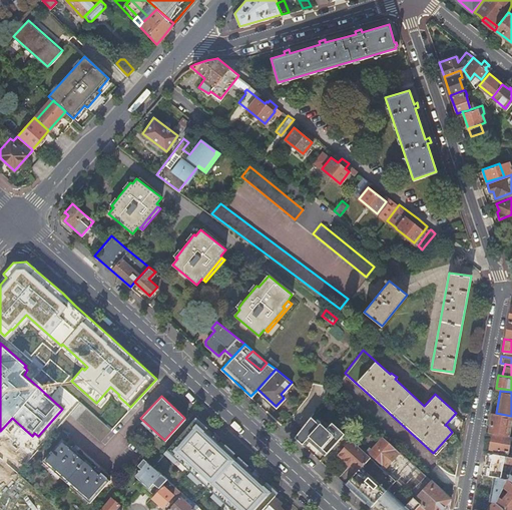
[(78,401),(69,412),(100,439),(110,429),(78,401)]
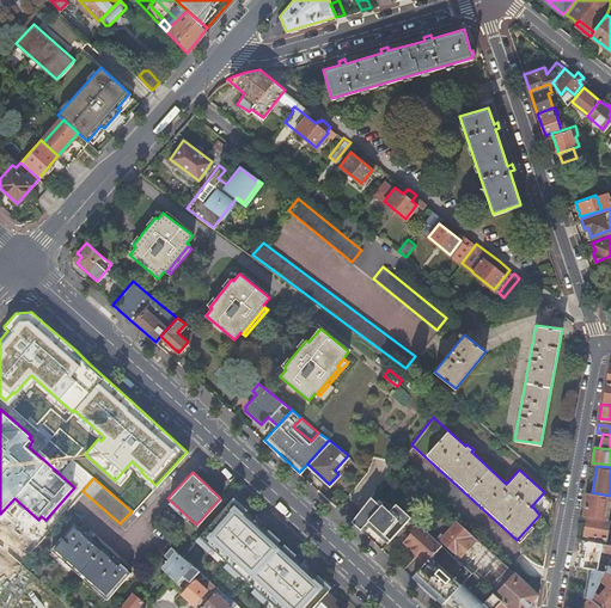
[(587,491),(582,515),(586,516),(605,520),(610,496),(592,492),(587,491)]
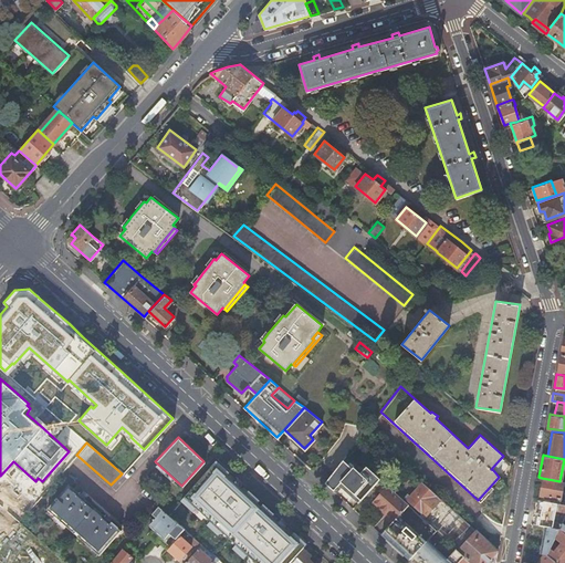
[(503,460),(501,458),(491,469),(493,470),(503,460)]
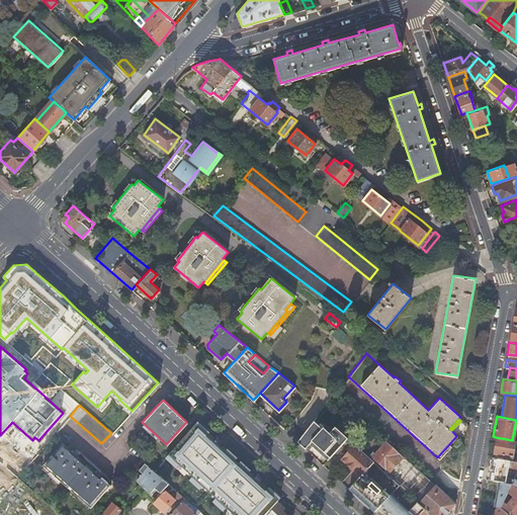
[(277,499),(194,422),(168,452),(236,514),(262,514),(264,513),(276,500),(277,499)]
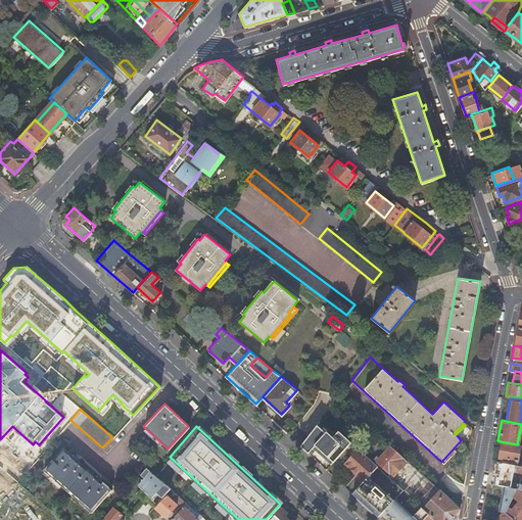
[(333,461),(345,447),(326,430),(314,443),(333,461)]
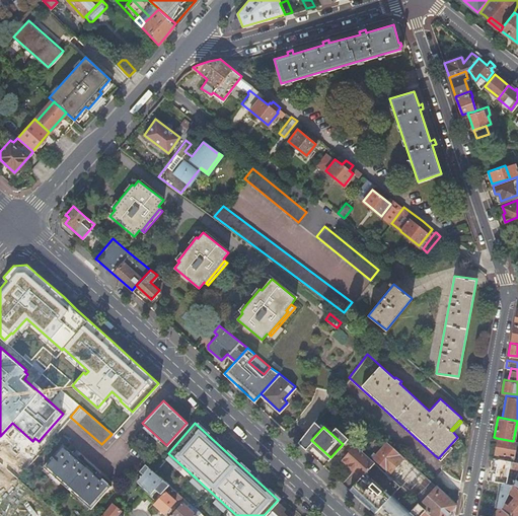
[(497,438),(494,457),(497,458),(512,460),(515,441),(513,441),(497,438)]
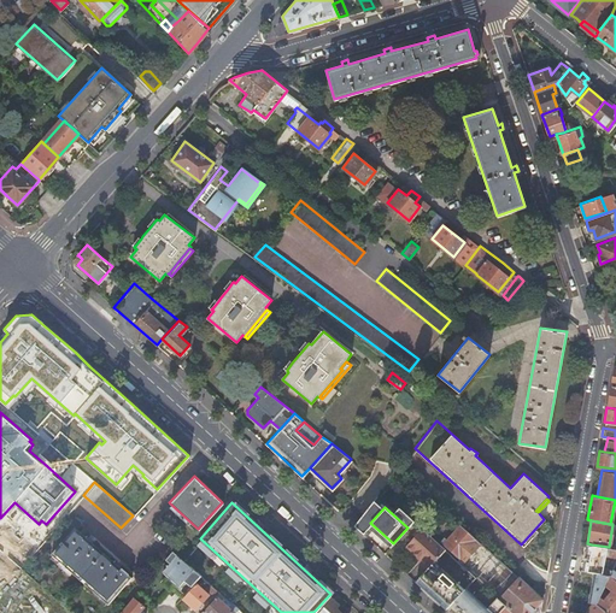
[(369,525),(391,546),(393,543),(370,523),(369,525)]
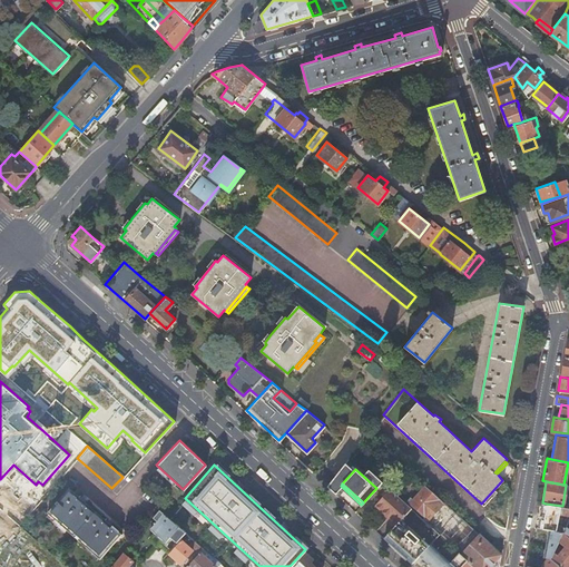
[(468,559),(476,566),(498,566),(501,553),(425,484),(409,501),(423,515),(421,516),(440,534),(457,549),(468,559)]
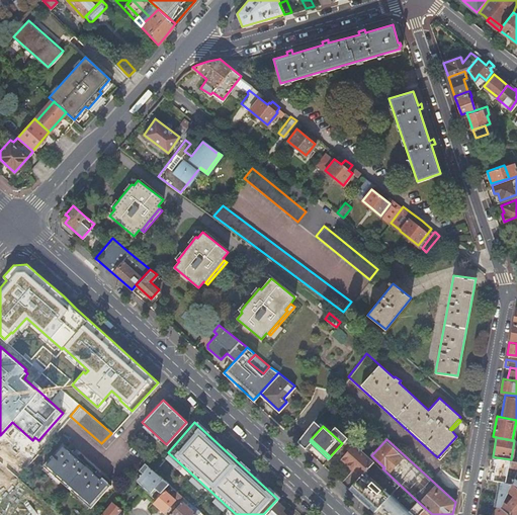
[(109,484),(61,441),(41,464),(89,507),(109,484)]
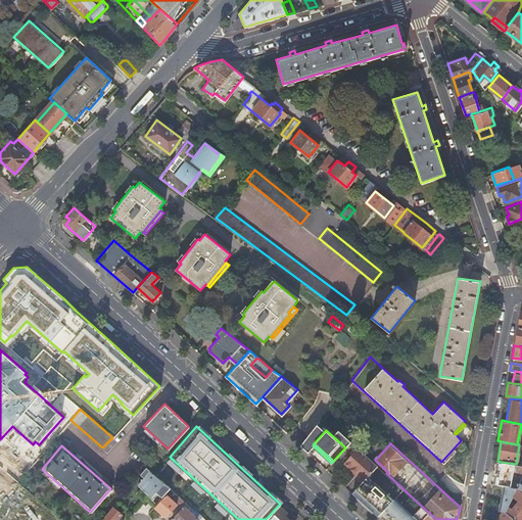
[(367,475),(377,465),(358,446),(342,464),(353,474),(362,481),(367,475)]
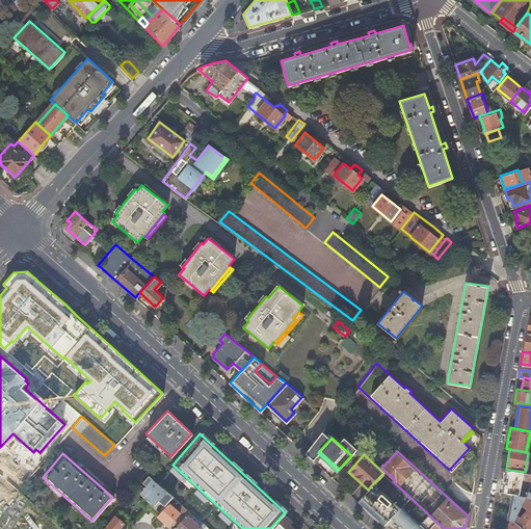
[(459,458),(449,470),(451,472),(461,460),(459,458)]
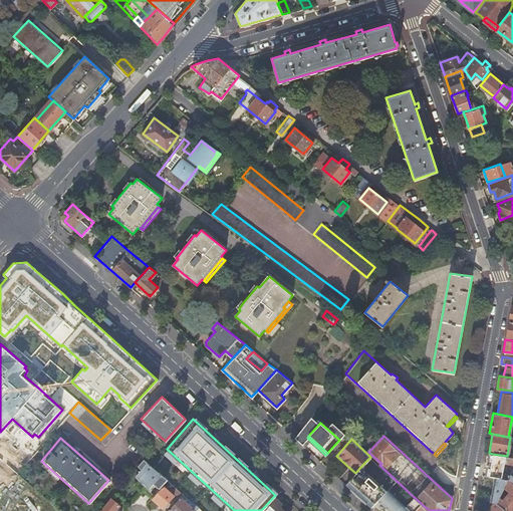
[(494,477),(508,480),(510,475),(503,473),(505,462),(512,463),(512,457),(507,456),(492,454),(488,476),(494,477)]
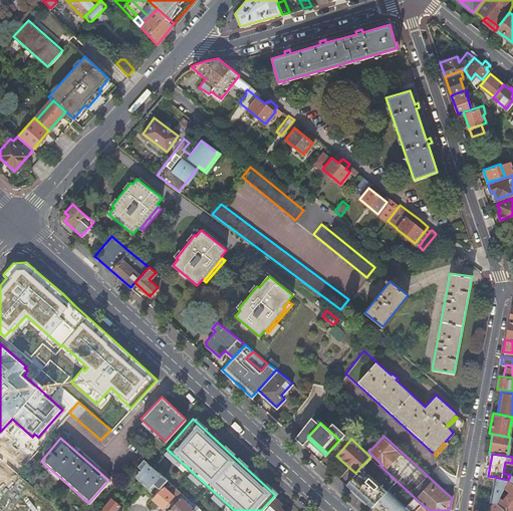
[(389,489),(397,481),(379,465),(370,457),(360,467),(366,472),(368,470),(389,489)]
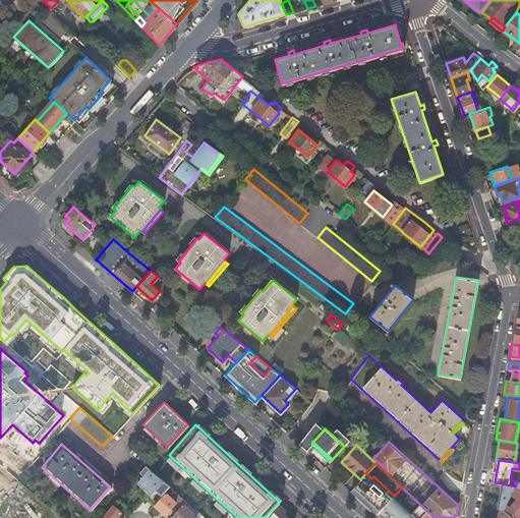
[(149,468),(136,481),(151,495),(155,490),(161,495),(169,485),(154,472),(149,468)]
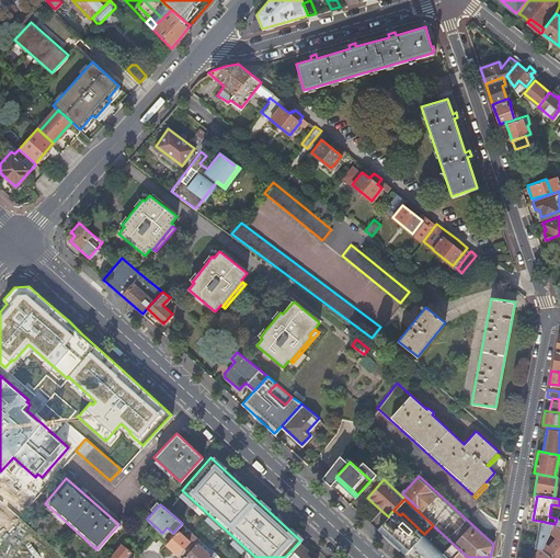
[(388,516),(379,509),(378,511),(386,519),(388,516)]
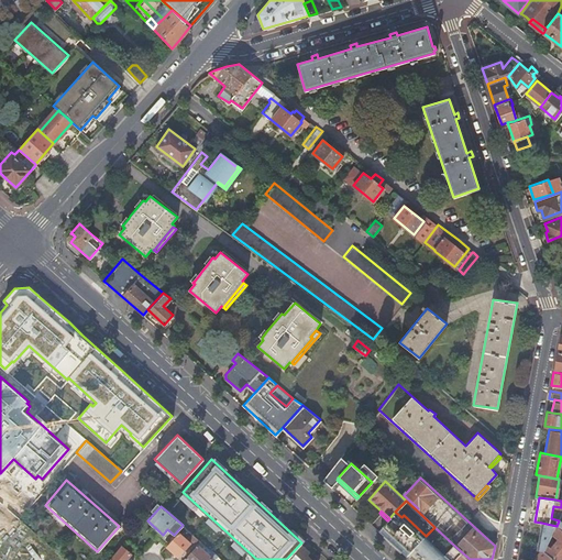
[(423,538),(426,536),(404,515),(401,517),(423,538)]
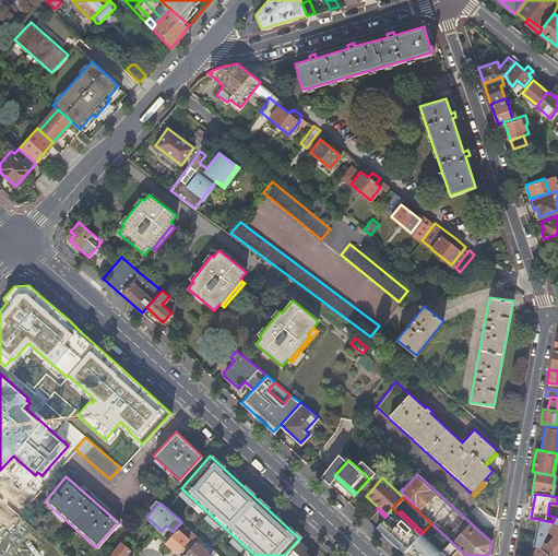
[(537,519),(533,546),(537,546),(542,547),(544,541),(548,531),(553,522),(537,519)]
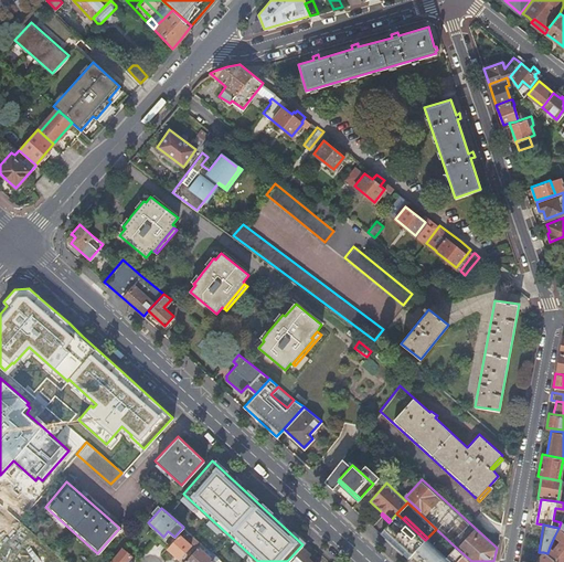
[(550,547),(547,553),(557,561),(563,561),(563,531),(559,528),(554,537),(560,541),(553,550),(550,547)]
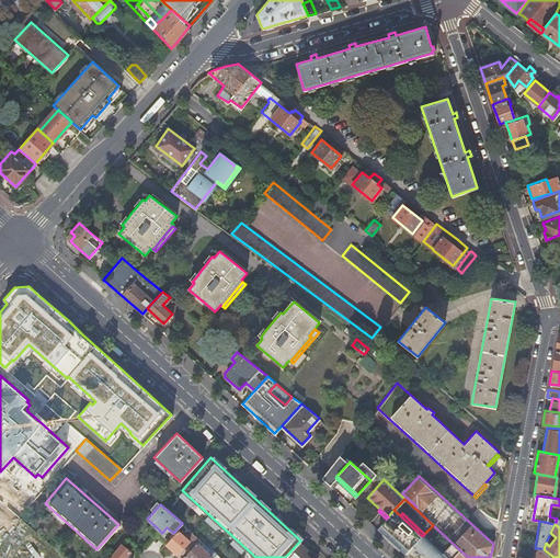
[(189,539),(178,531),(166,544),(176,554),(189,539)]
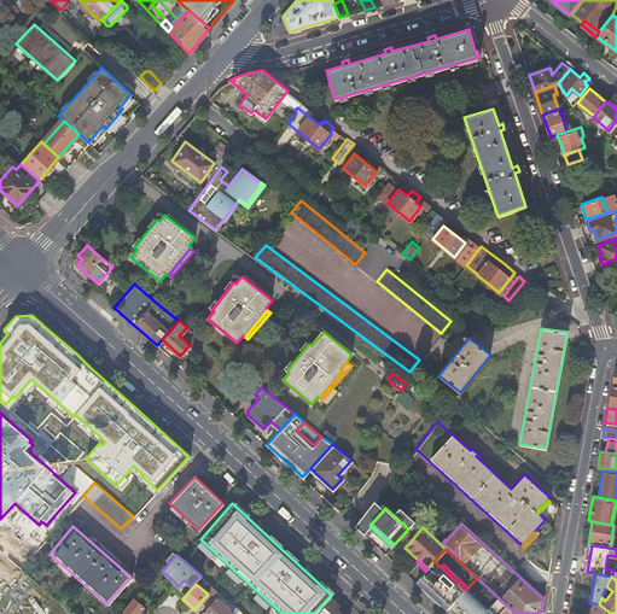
[(469,613),(499,613),(507,606),(495,595),(484,606),(472,595),(461,607),(469,613)]
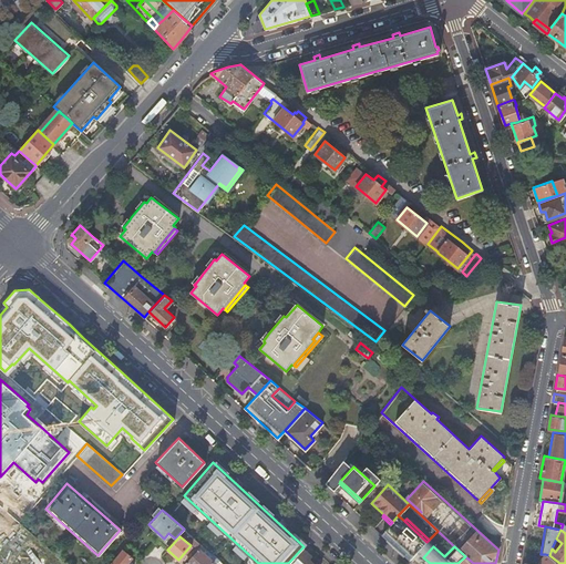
[(198,547),(185,561),(188,563),(209,563),(213,560),(198,547)]
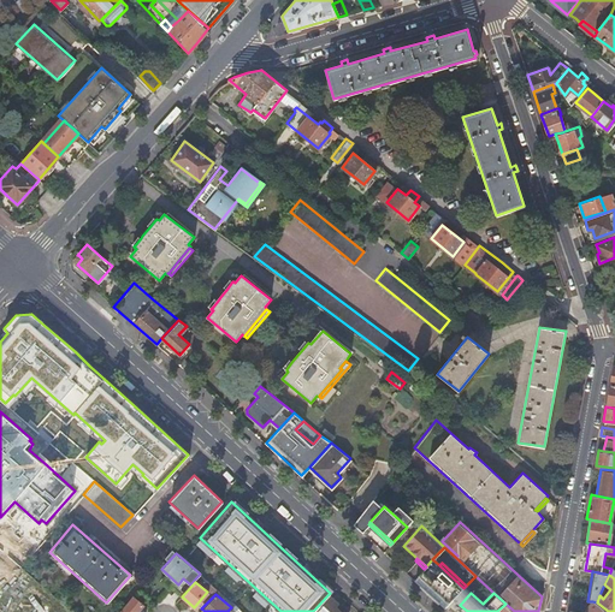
[(329,594),(314,610),(315,611),(342,611),(339,610),(343,607),(329,594)]
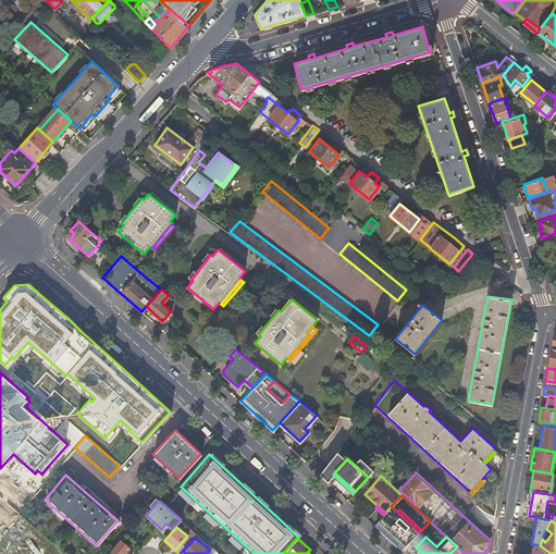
[(119,539),(107,553),(108,553),(123,553),(128,546),(119,539)]
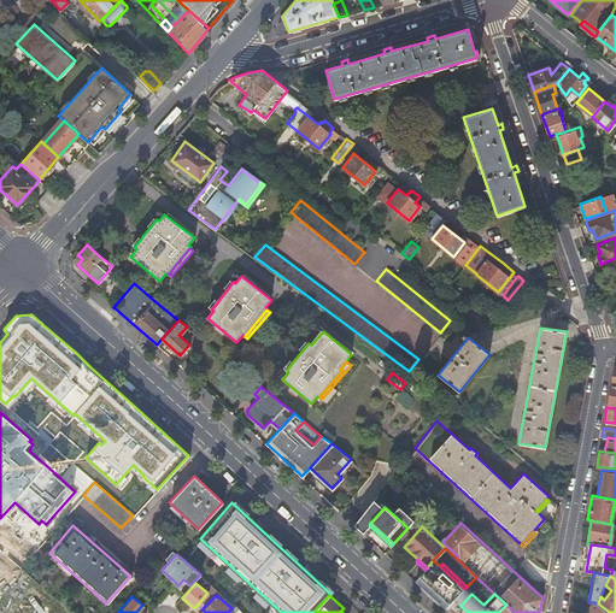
[(585,612),(609,612),(598,603),(593,602),(585,612)]
